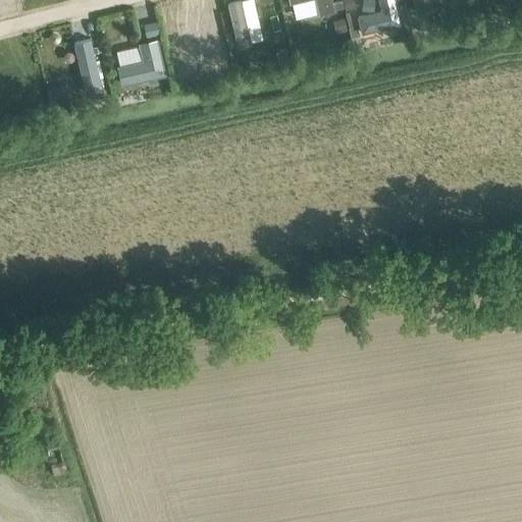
[(253,0),(250,0),(228,4),(238,47),(250,44),(247,28),(259,25),(253,0)]
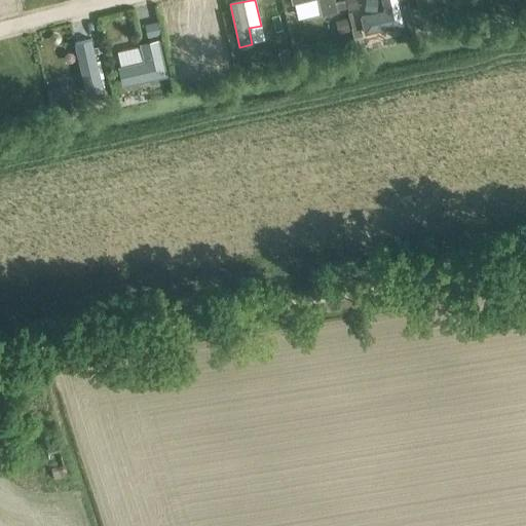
[(335,0),(292,0),(293,4),(308,0),(318,0),(324,17),(338,13),(335,0)]
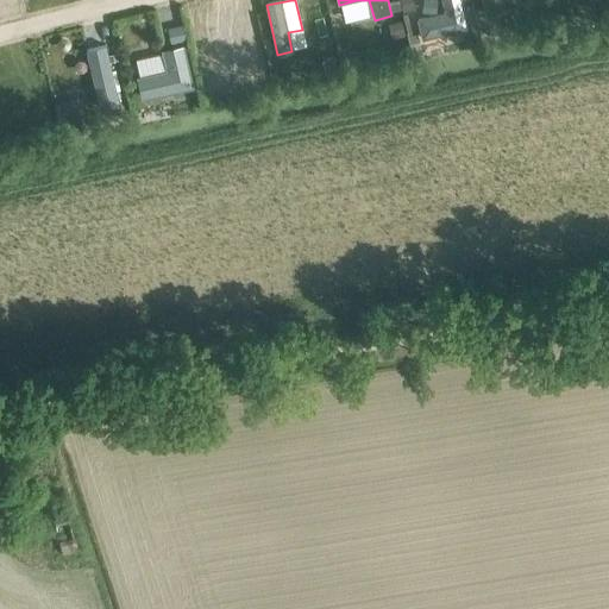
[(400,0),(403,11),(414,8),(412,0),(400,0)]
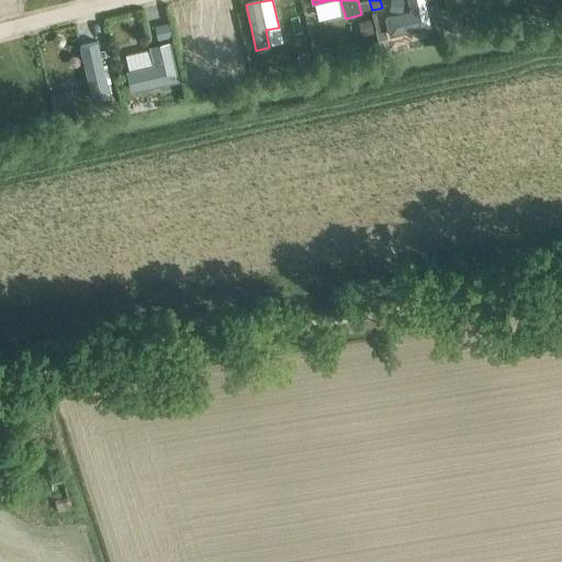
[(430,26),(424,0),(408,0),(412,12),(386,19),(391,36),(430,26)]
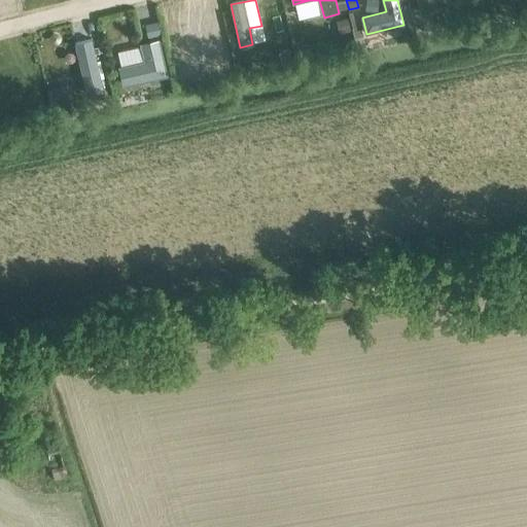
[(418,0),(422,13),(438,9),(437,7),(461,2),(460,0),(418,0)]
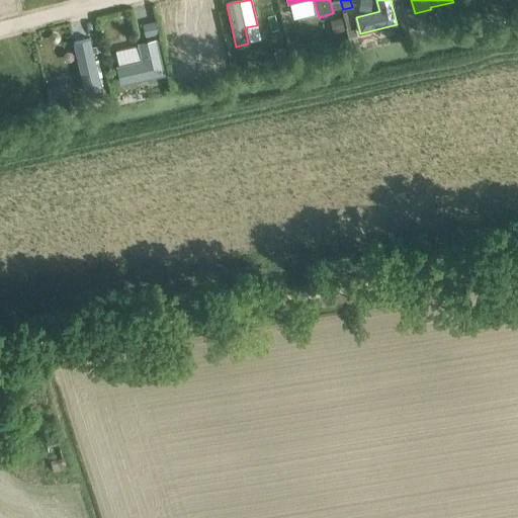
[(188,14),(198,63),(217,59),(205,10),(188,14)]
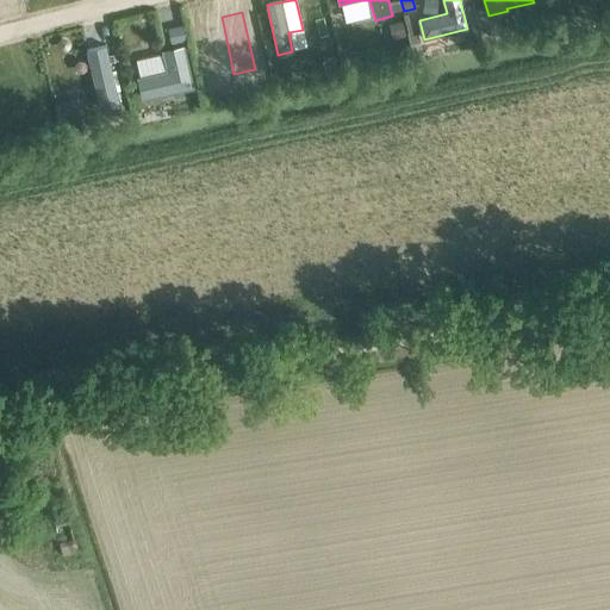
[(403,14),(408,36),(412,35),(408,13),(403,14)]
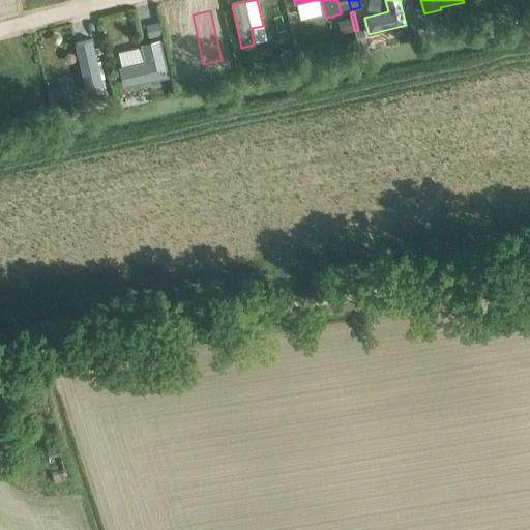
[(358,30),(354,31),(358,48),(366,46),(362,30),(358,30)]
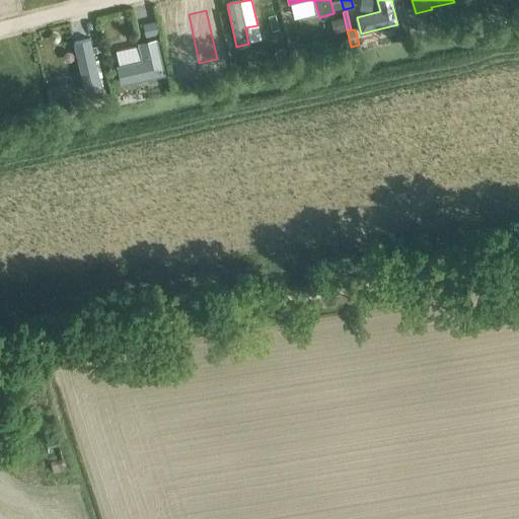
[(138,42),(142,60),(118,66),(122,83),(164,74),(156,38),(138,42)]
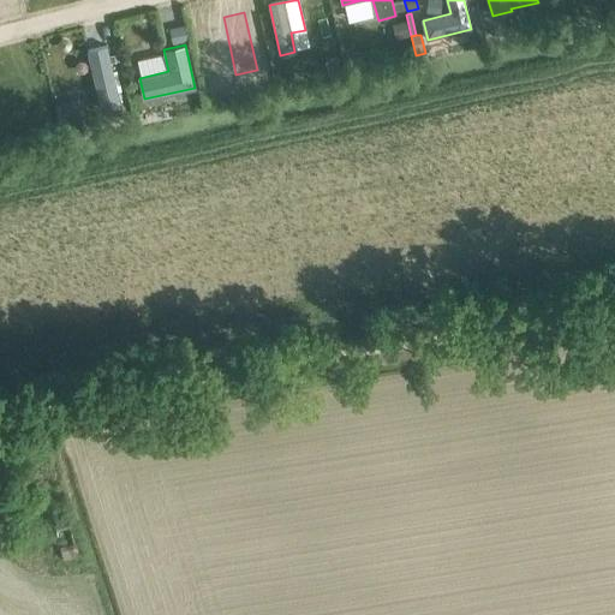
[(107,55),(105,46),(87,49),(99,101),(117,97),(108,63),(107,55)]
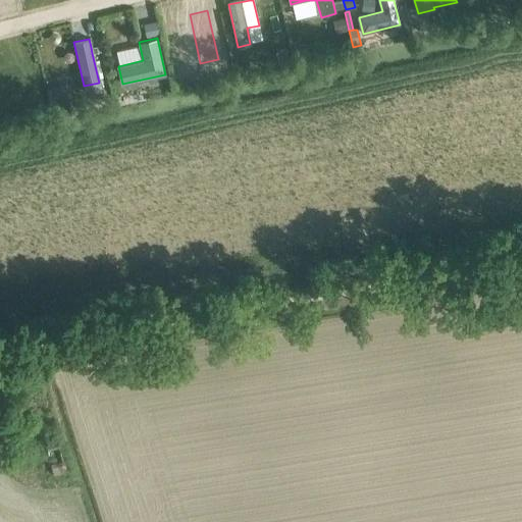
[(40,54),(28,57),(31,71),(44,68),(40,54)]
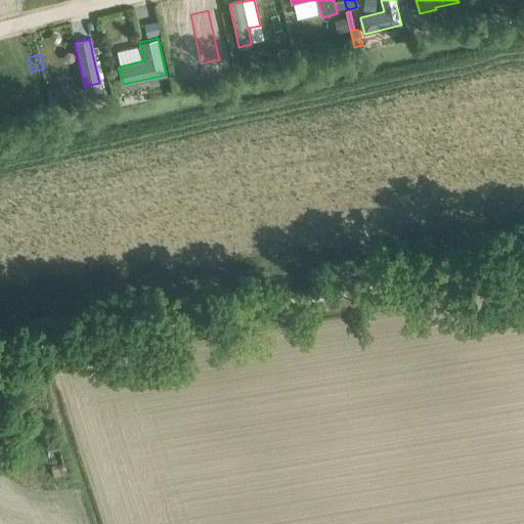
[(66,86),(52,88),(57,114),(71,111),(66,86)]
